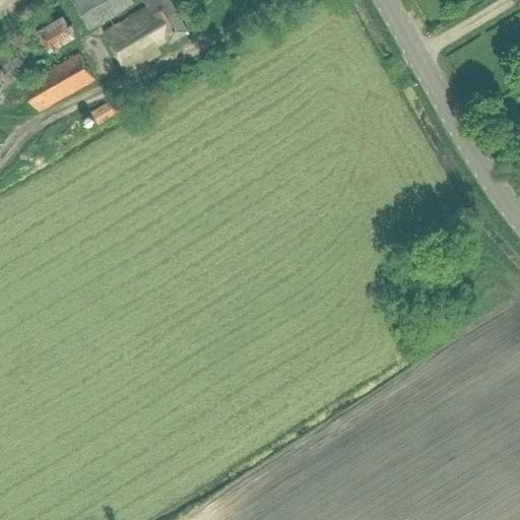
[(72,0),(88,30),(134,4),(131,0),(72,0)]
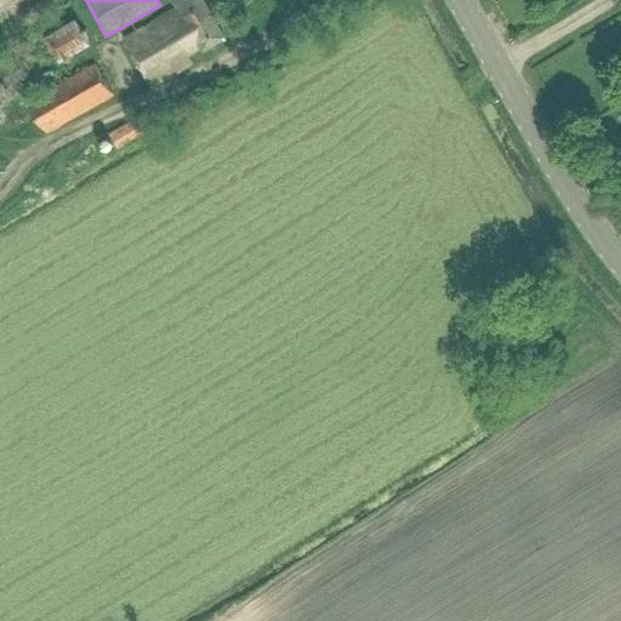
[(203,52),(224,39),(203,0),(170,0),(176,9),(124,39),(151,86),(192,63),(187,55),(199,47),(203,52)]
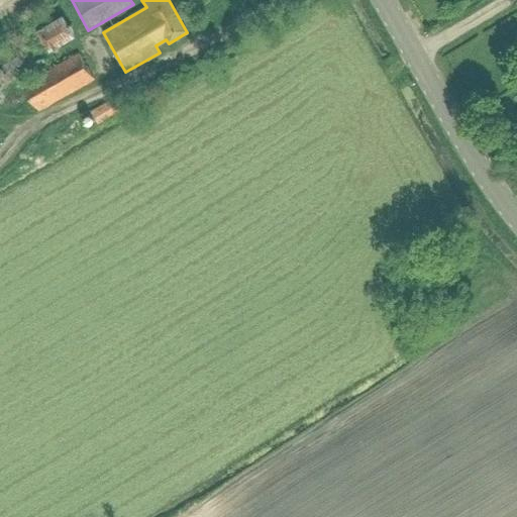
[(60,7),(39,21),(58,45),(77,30),(60,7)]
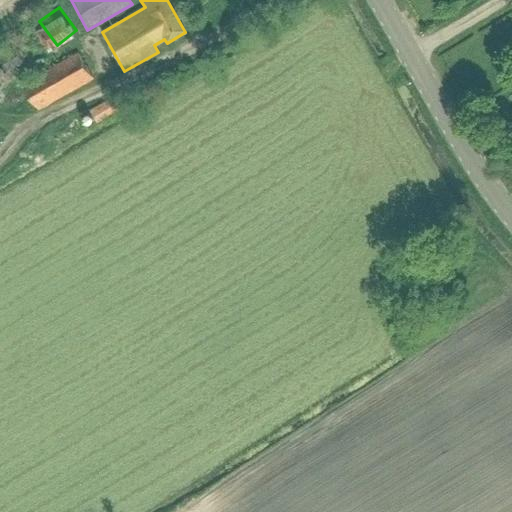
[(0,82),(27,67),(13,41),(0,48),(0,82)]
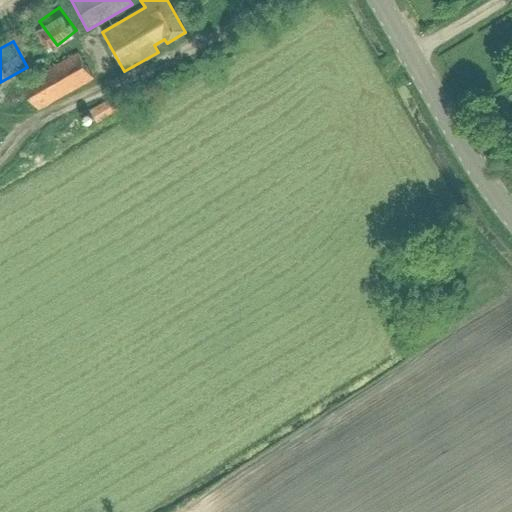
[(38,111),(94,79),(78,52),(23,83),(38,111)]
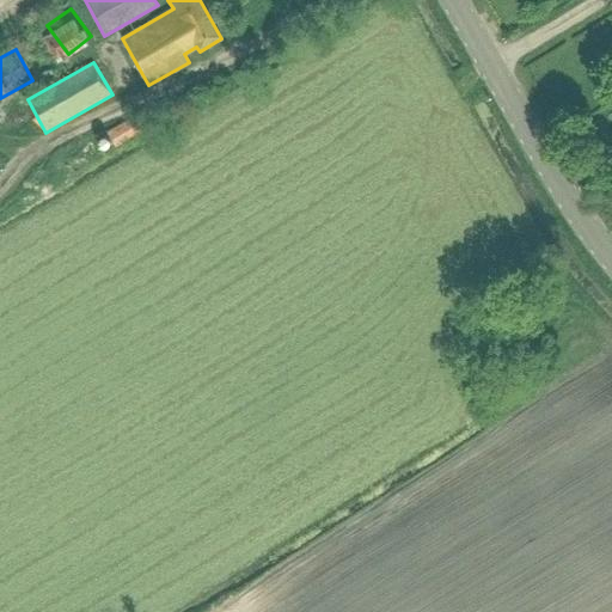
[(106,133),(117,147),(153,126),(144,110),(106,133)]
